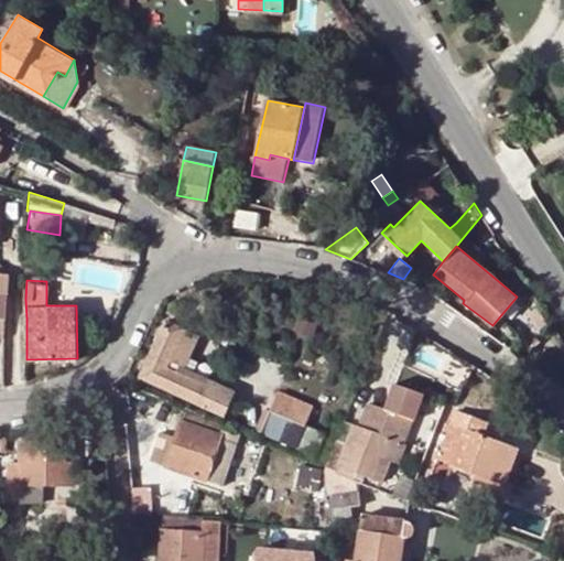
[(199,334),(166,320),(142,376),(225,411),(234,390),(184,368),(199,334)]
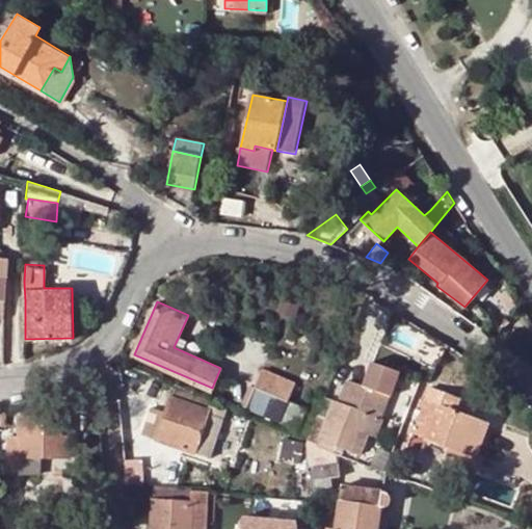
[(362,386),(390,396),(398,374),(372,363),(362,386)]
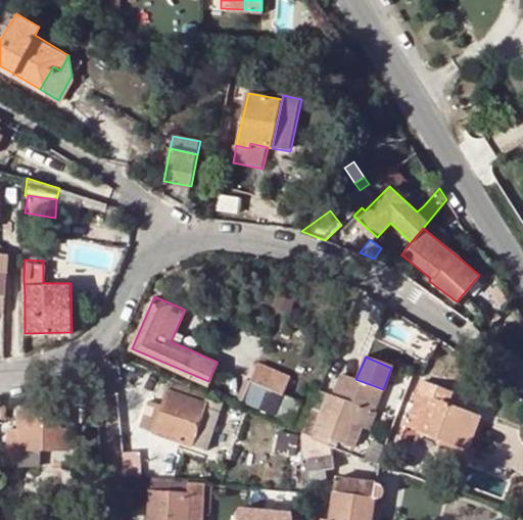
[(250,380),(282,393),(289,375),(258,363),(250,380)]
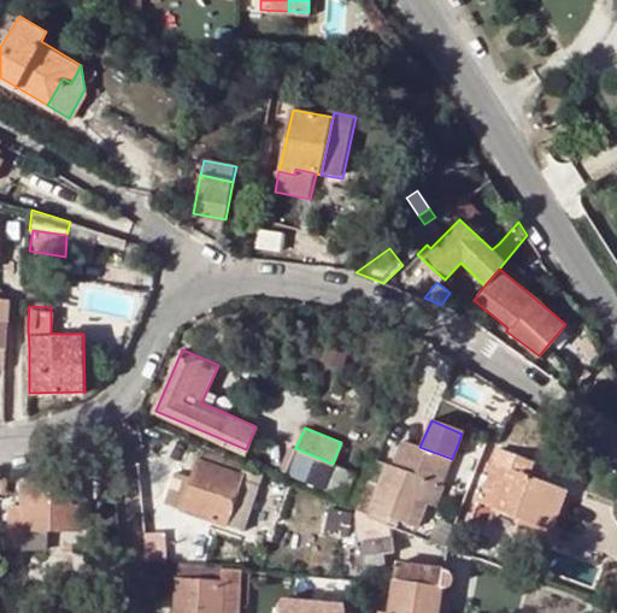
[(366,483),(354,510),(366,514),(370,506),(399,518),(419,525),(428,502),(424,501),(432,482),(441,485),(452,459),(419,447),(403,440),(394,465),(387,463),(378,487),(366,483)]
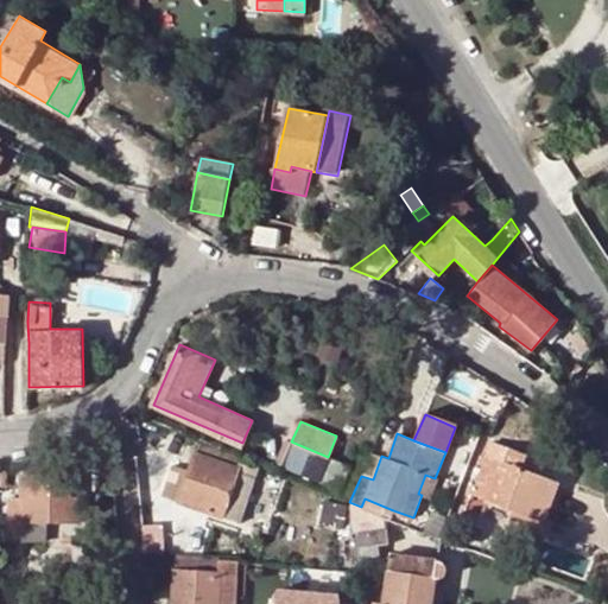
[(291,442),(282,464),(341,489),(349,466),(328,457),(291,442)]
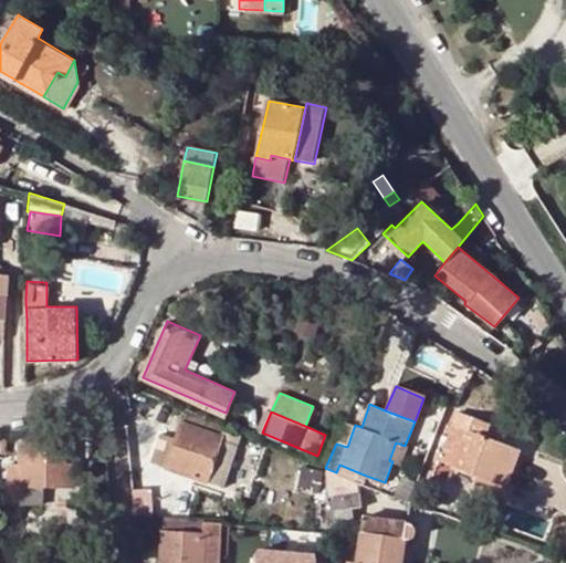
[(458,414),(443,449),(457,454),(452,465),(506,486),(520,451),(468,433),(472,418),(458,414)]
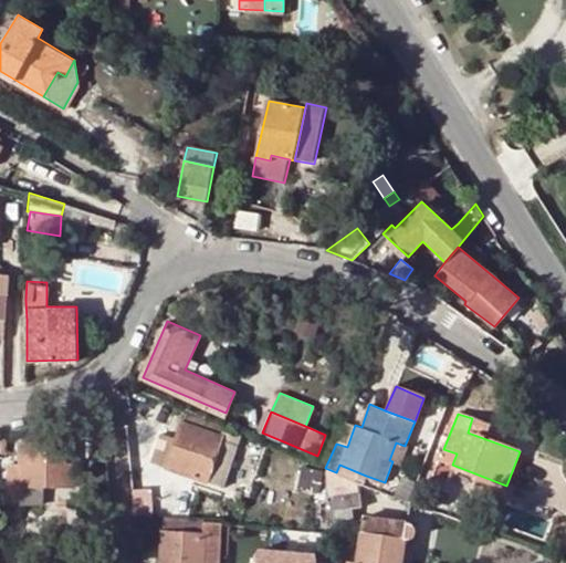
[(176,440),(160,434),(152,461),(222,486),(238,437),(223,431),(223,429),(186,415),(176,440)]
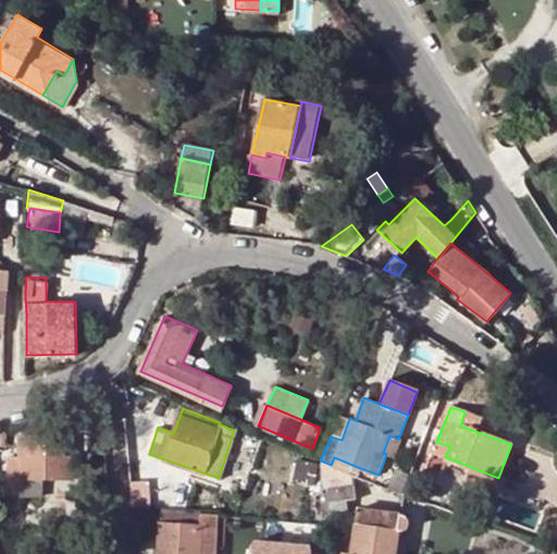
[(63,454),(63,436),(19,435),(19,456),(7,456),(7,478),(19,478),(19,496),(40,496),(41,478),(72,479),(72,454),(63,454)]
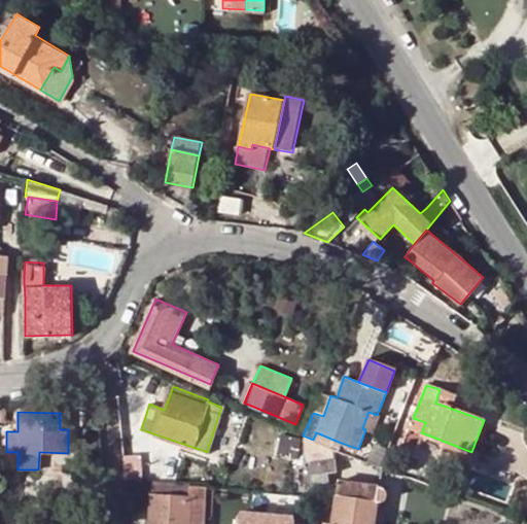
[(380,416),(377,415),(369,412),(362,428),(365,429),(373,432),(380,416)]
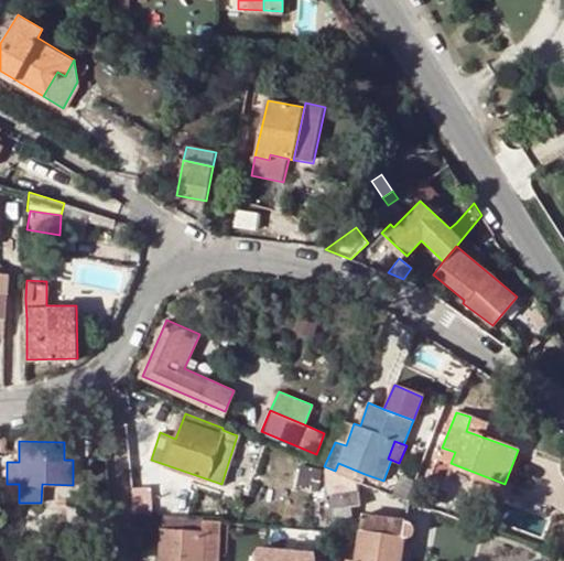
[(74,442),(64,442),(64,460),(73,460),(74,442)]
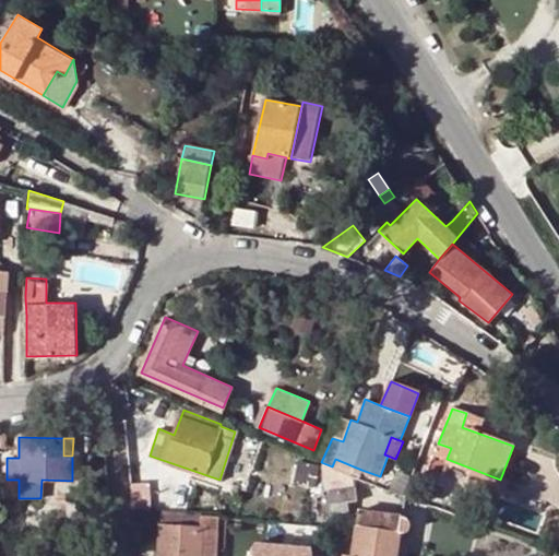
[(451,448),(438,444),(436,442),(431,453),(447,459),(451,448)]
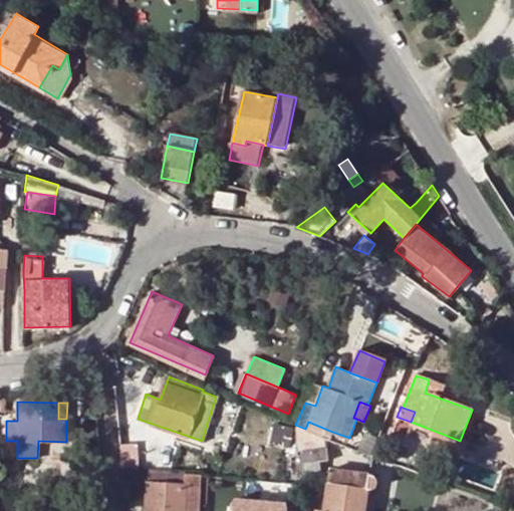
[(308,422),(305,429),(310,432),(329,440),(332,432),(308,422)]
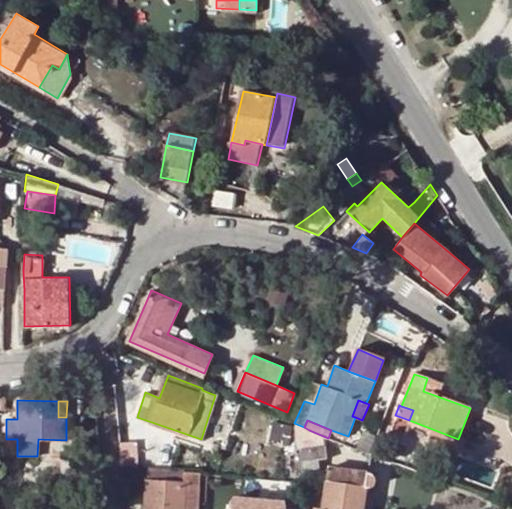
[(304,427),(294,423),(297,449),(300,449),(303,473),(317,471),(316,459),(325,458),(324,446),(310,447),(309,430),(304,427)]
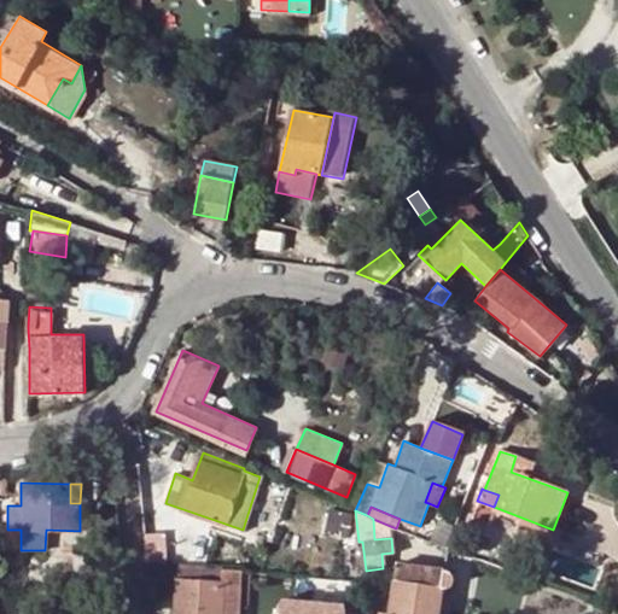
[(146,536),(147,561),(168,562),(165,533),(146,536)]
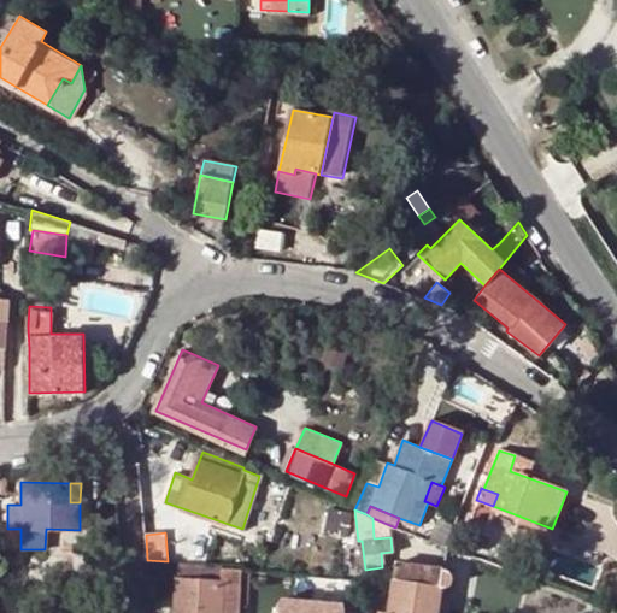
[(436,612),(439,600),(441,587),(444,587),(448,585),(451,582),(452,578),(450,573),(446,570),(397,563),(387,612),(377,611),(376,612),(436,612)]
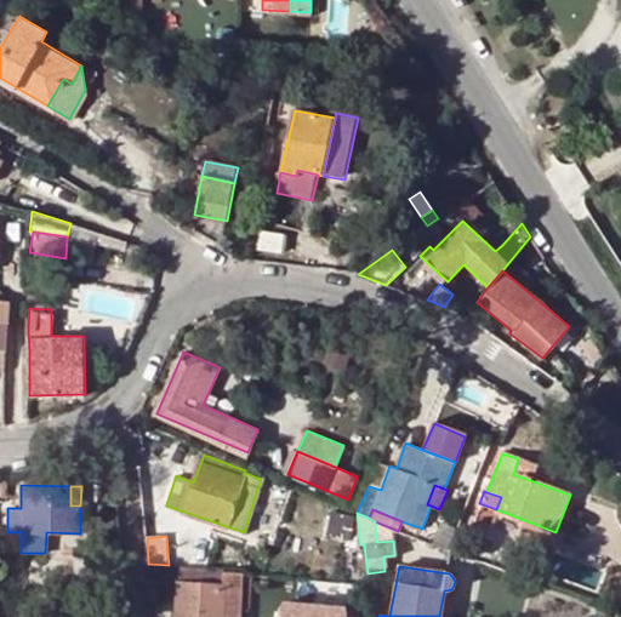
[(238,616),(241,572),(180,569),(176,616),(238,616)]
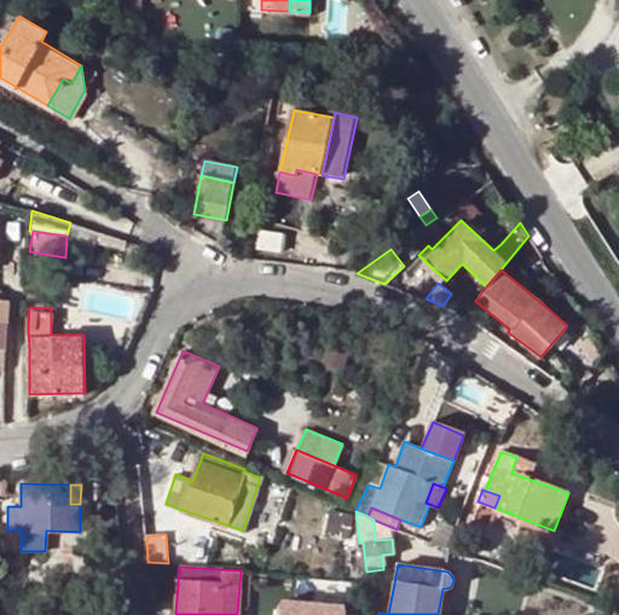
[(362,596),(364,582),(363,581),(339,580),(337,595),(362,596)]
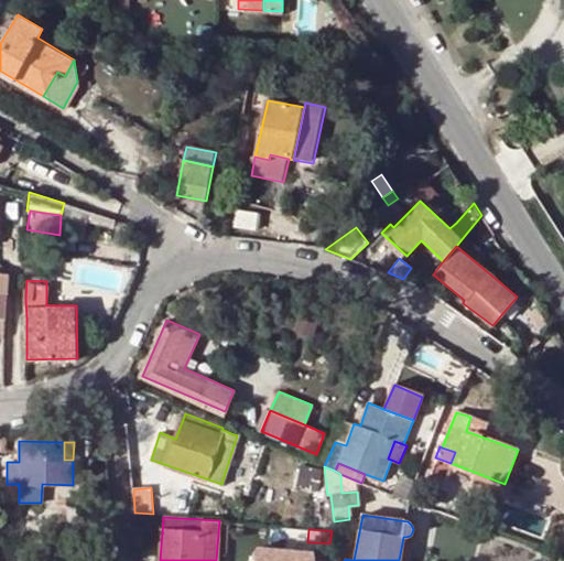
[(261,547),(256,553),(256,560),(313,560),(312,551),(261,547)]
